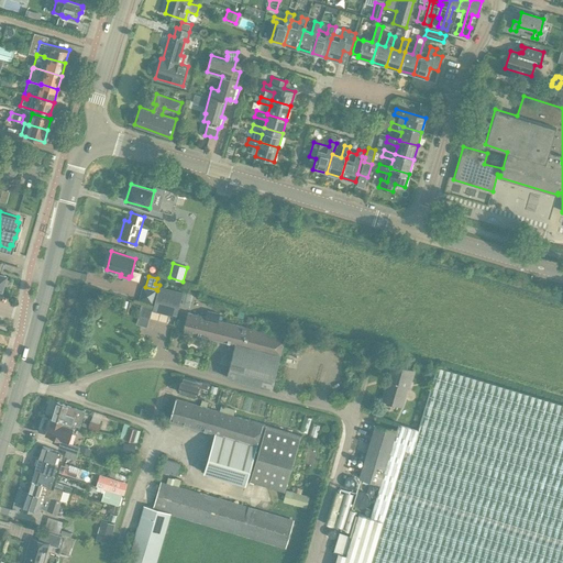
[(159,286),(153,310),(177,317),(183,291),(159,286)]
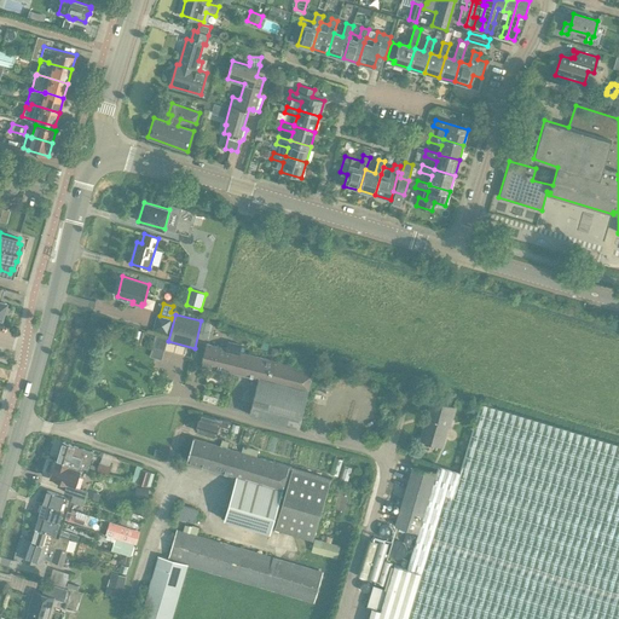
[(155,335),(152,347),(165,350),(168,339),(155,335)]
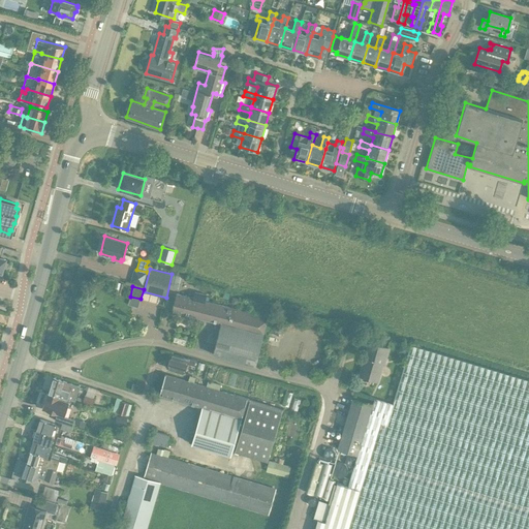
[(177,294),(172,312),(178,313),(181,314),(180,316),(192,319),(192,317),(221,324),(213,354),(255,366),(268,318),(205,302),(207,294),(195,291),(193,299),(177,294)]
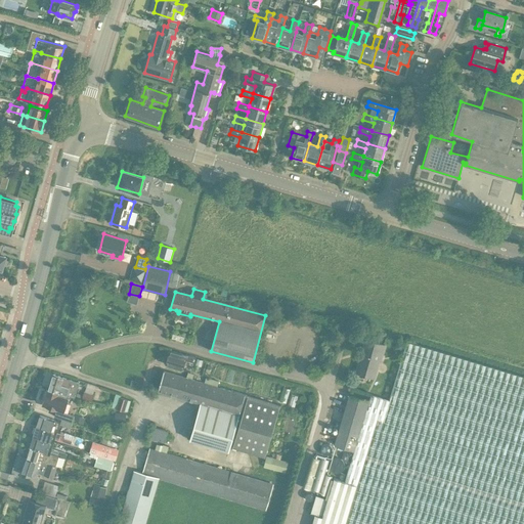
[(365,340),(356,373),(374,378),(379,362),(380,362),(385,346),(365,340)]
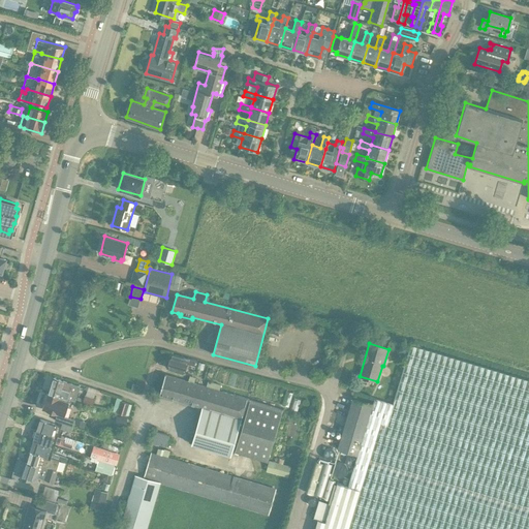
[(358,456),(348,485),(359,489),(346,528),(528,528),(528,380),(411,345),(393,404),(374,399),(372,405),(358,456)]
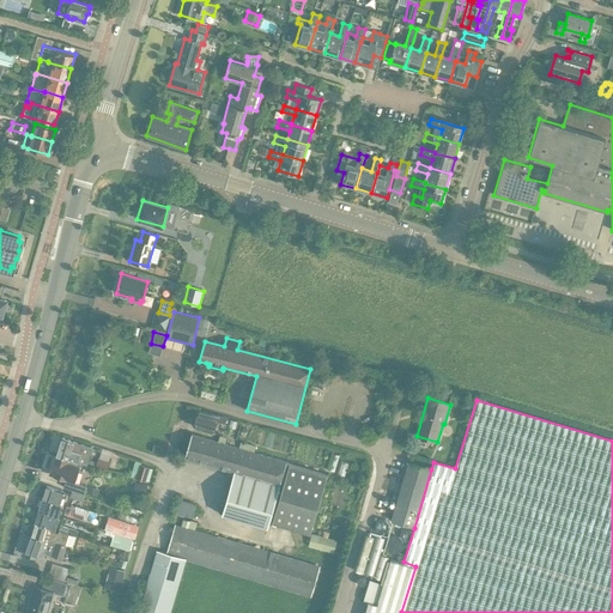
[(465,400),(463,405),(465,408),(471,411),(473,402),(465,400)]
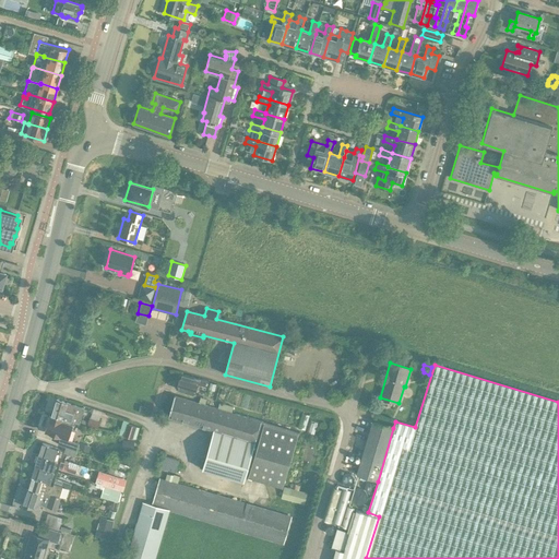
[(206,388),(209,382),(181,375),(177,389),(195,394),(198,384),(206,388)]
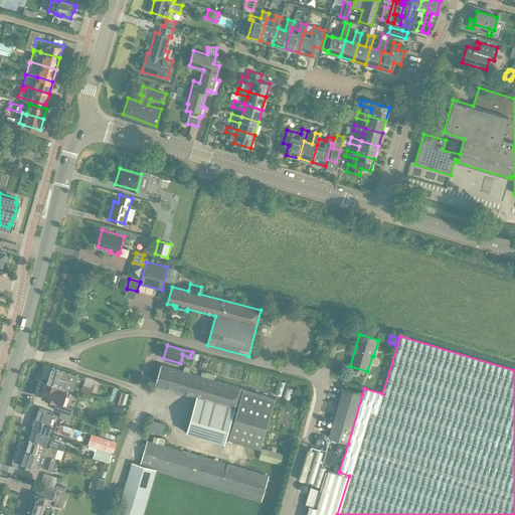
[(224,443),(225,439),(234,407),(242,409),(248,390),(213,380),(215,374),(202,370),(200,376),(188,373),(190,367),(184,366),(183,371),(161,365),(155,384),(197,397),(187,432),(224,443)]
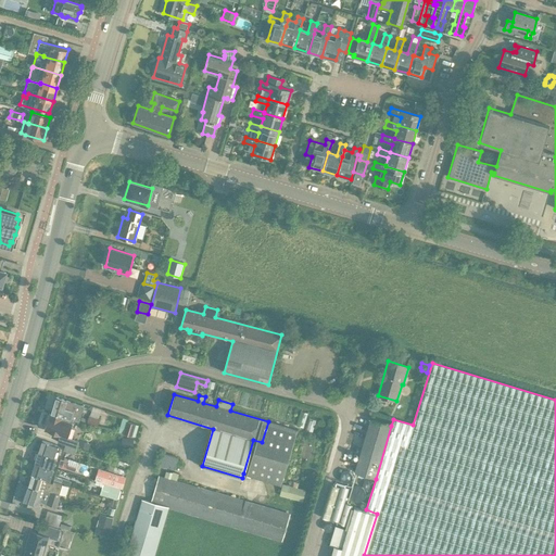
[(51,414),(71,419),(73,420),(78,422),(84,406),(57,397),(51,414)]
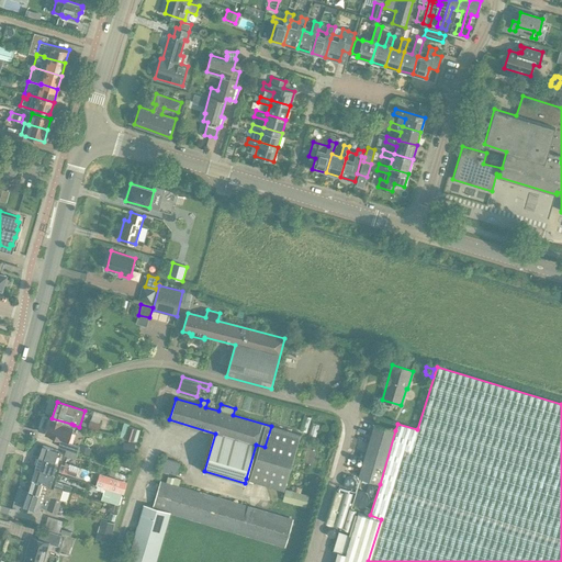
[(52,418),(46,436),(60,440),(58,447),(66,449),(77,453),(79,446),(68,442),(74,425),(71,424),(52,418)]
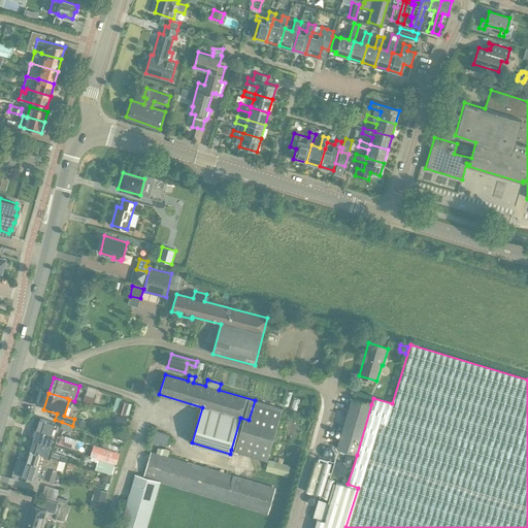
[(92,404),(94,398),(85,395),(83,401),(92,404)]
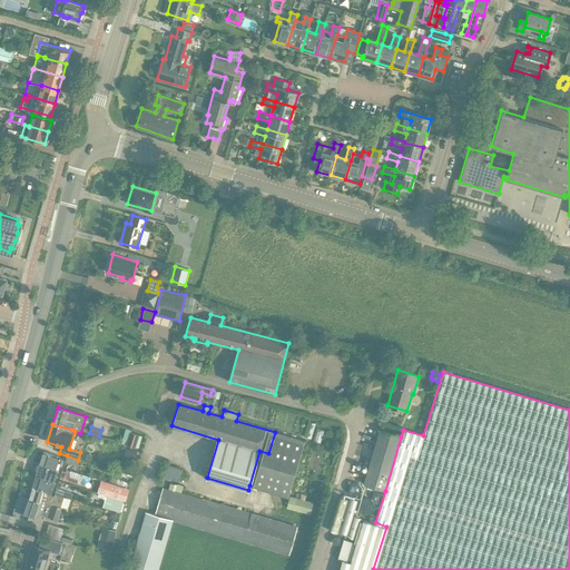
[(385,491),(401,436),(380,430),(364,484),(385,491)]
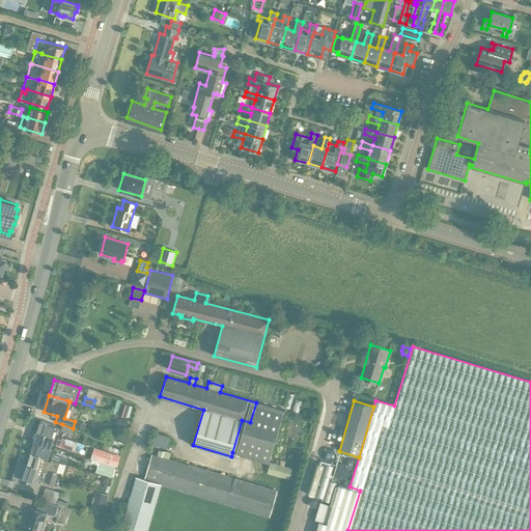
[(118,415),(126,417),(127,416),(130,406),(121,402),(118,415)]
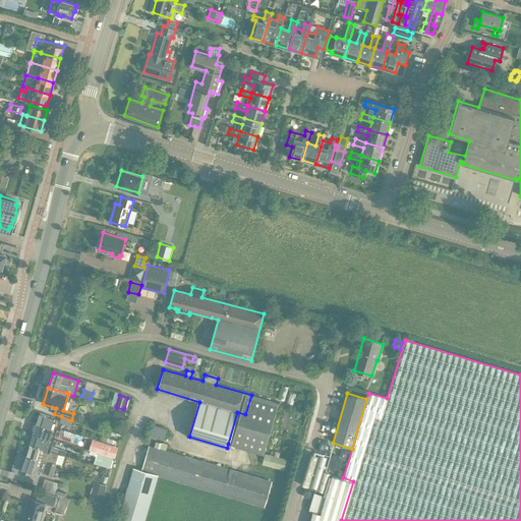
[(279,403),(251,395),(245,414),(237,412),(228,444),(264,454),(279,403)]
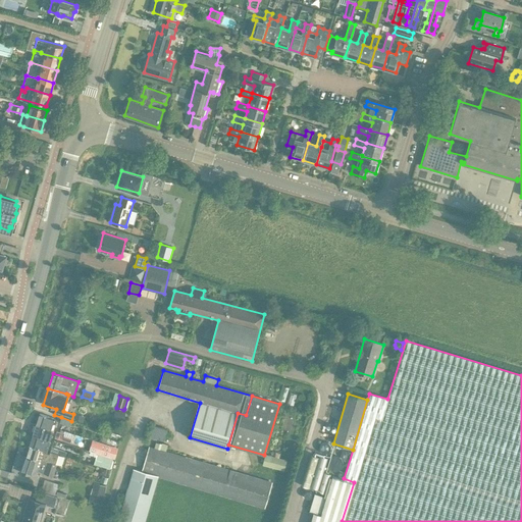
[(114,411),(114,419),(124,420),(125,412),(114,411)]
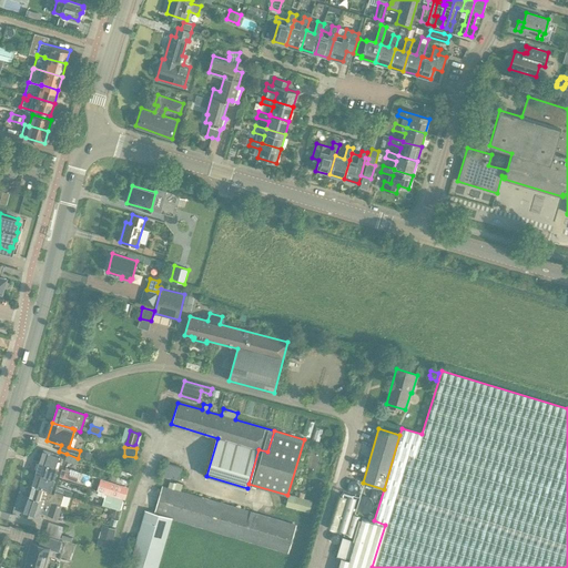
[(40,462),(56,467),(59,456),(43,450),(40,462)]
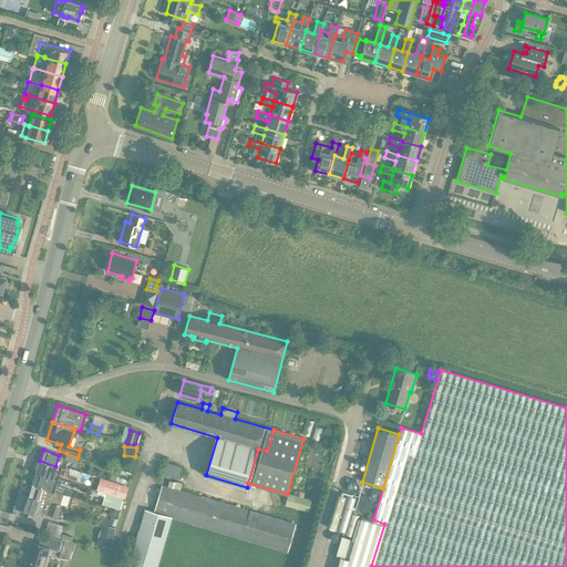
[(78,457),(66,453),(65,460),(75,463),(78,457)]
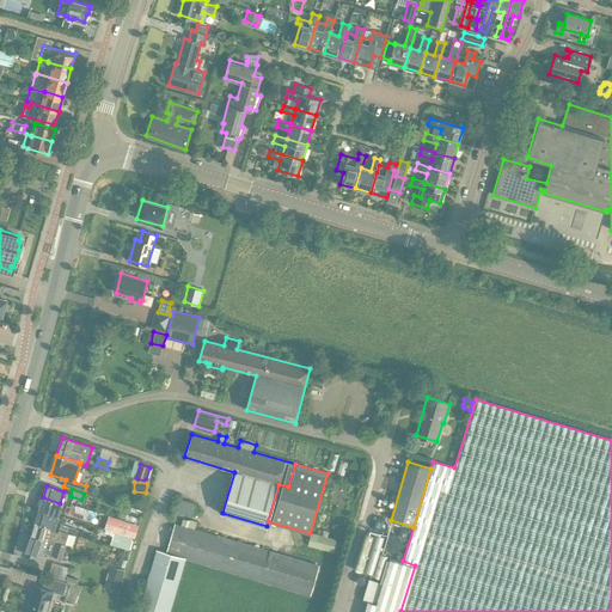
[(43,497),(38,510),(56,515),(59,516),(62,505),(60,503),(43,497)]
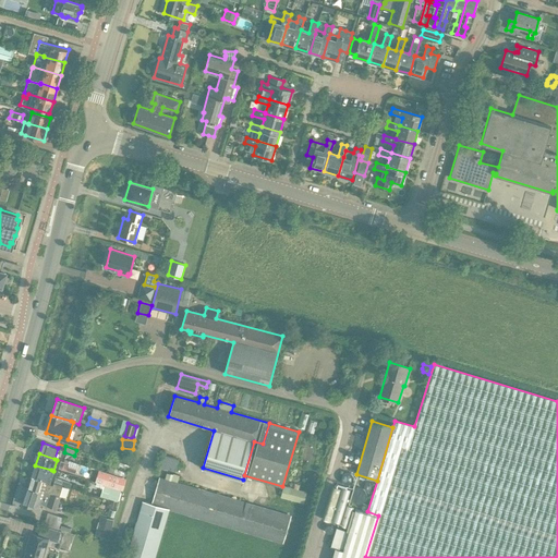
[(165,456),(160,468),(174,472),(179,460),(165,456)]
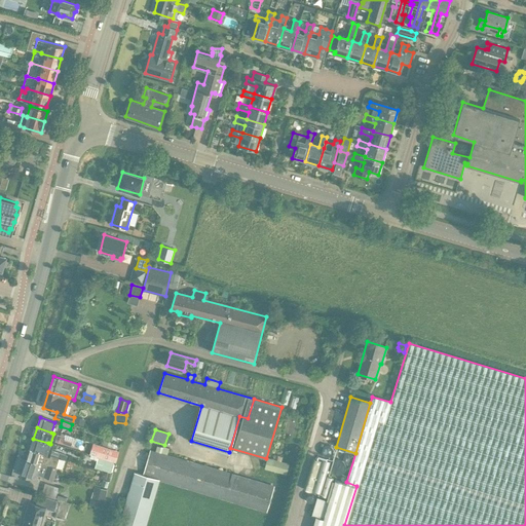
[(65,437),(58,435),(55,442),(62,444),(65,437)]
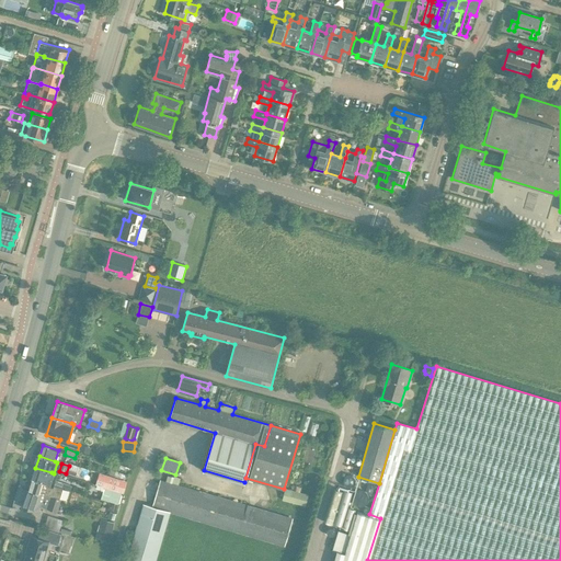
[(35,468),(32,479),(48,483),(50,484),(54,473),(52,472),(35,468)]
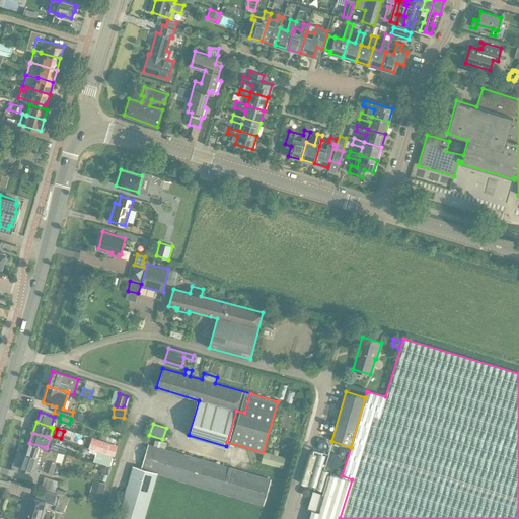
[(92,437),(89,448),(114,455),(118,445),(92,437)]
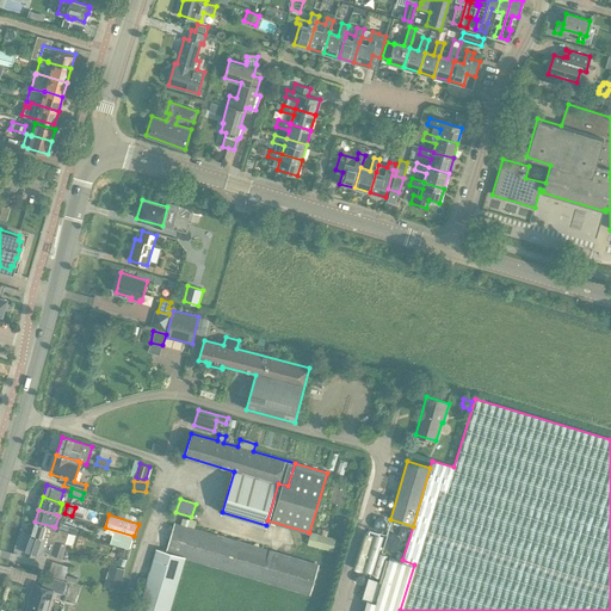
[(48,538),(66,543),(69,531),(68,531),(67,532),(60,529),(59,532),(51,530),(53,526),(35,522),(31,534),(48,539),(48,538)]
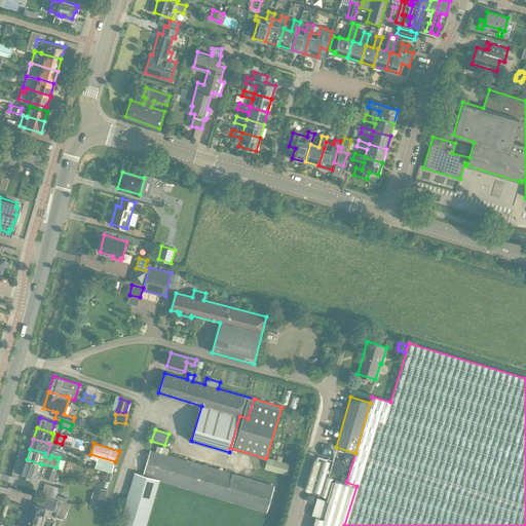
[(58,458),(59,457),(60,457),(65,459),(67,455),(52,450),(51,455),(58,458)]
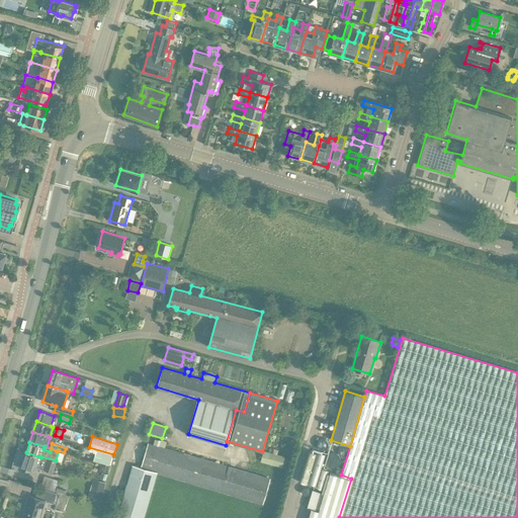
[(116,517),(143,517),(157,472),(263,504),(270,480),(148,443),(141,467),(133,465),(116,517)]
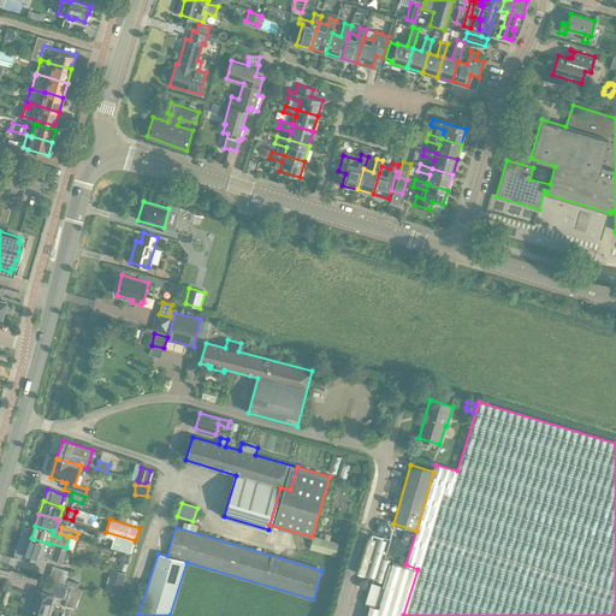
[(335,555),(338,544),(313,537),(312,543),(311,543),(309,549),(335,555)]
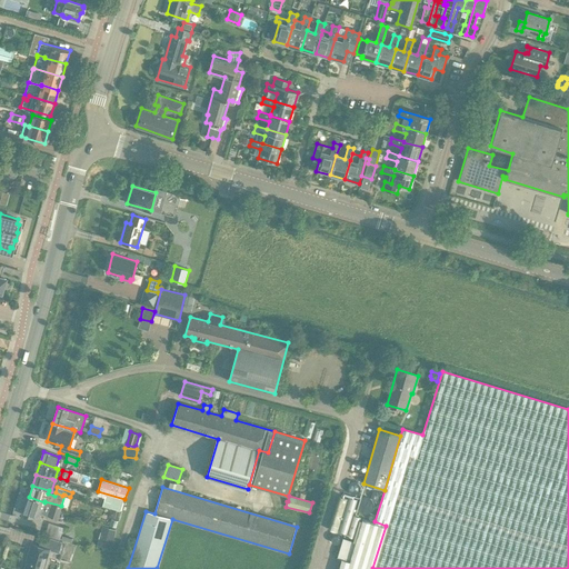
[(45,502),(29,497),(22,515),(39,520),(42,511),(50,513),(49,517),(58,519),(61,506),(45,501),(45,502)]
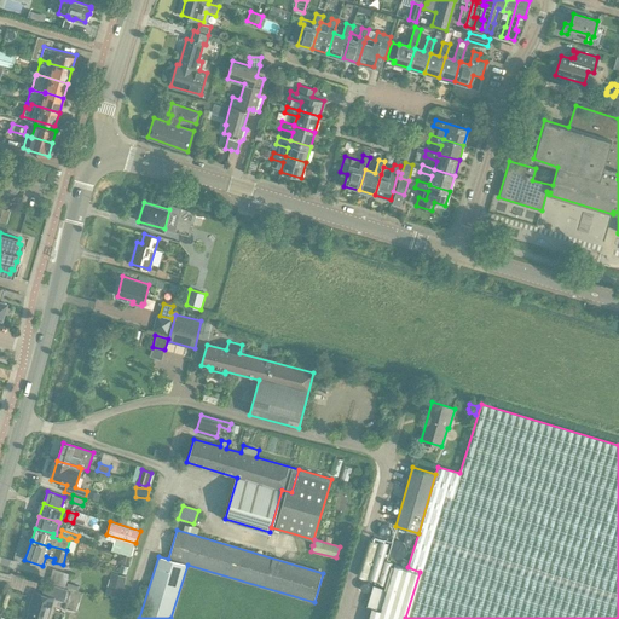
[(368,618),(405,618),(420,572),(408,567),(393,563),(385,590),(372,586),(366,606),(372,608),(368,618)]
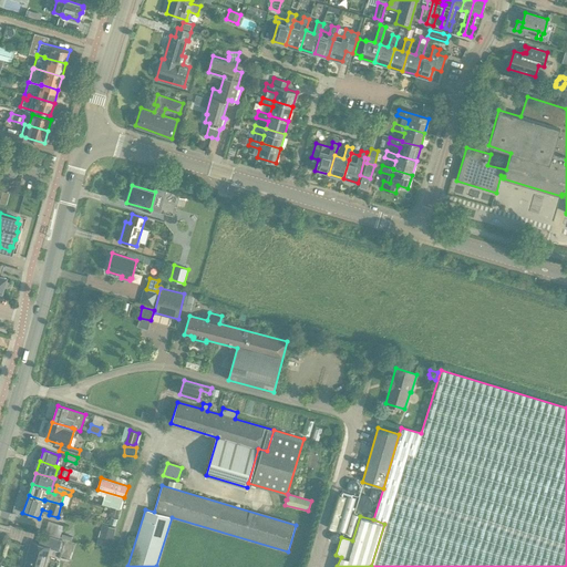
[(59,550),(61,543),(45,537),(43,545),(31,542),(26,559),(27,559),(23,566),(42,566),(49,548),(59,550)]
